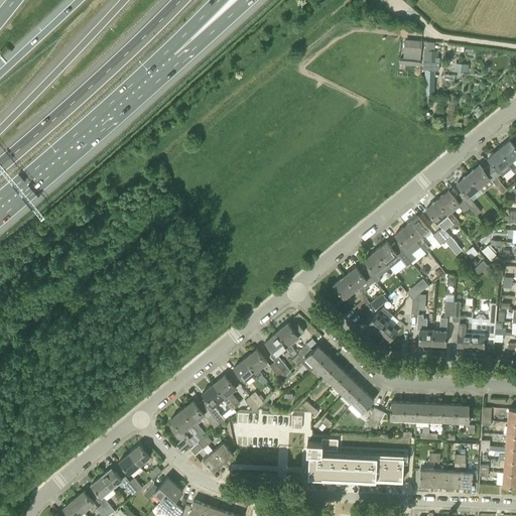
[(403,56),(422,58),(423,40),(404,38),(403,56)]
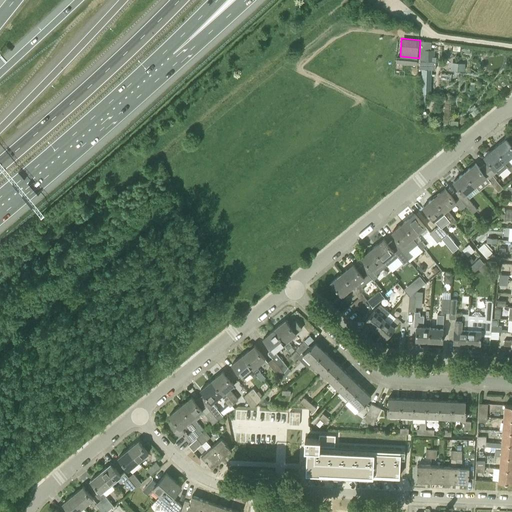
[(419,61),(434,61),(435,50),(430,50),(431,41),(420,40),(419,58),(419,61)]
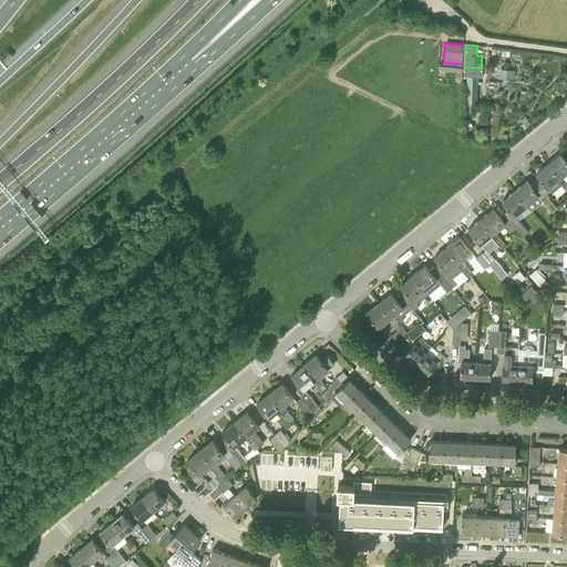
[(548,163),(560,177),(563,176),(566,172),(566,155),(564,158),(559,153),(548,163)]
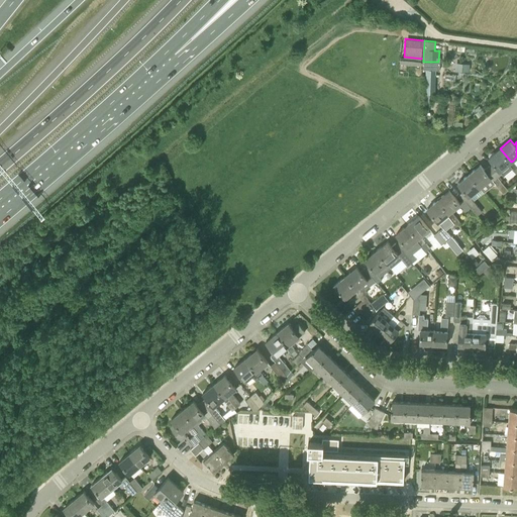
[(513,161),(511,162),(500,148),(488,158),(492,163),(488,166),(497,178),(502,174),(504,176),(512,169),(513,170),(516,166),(513,161)]
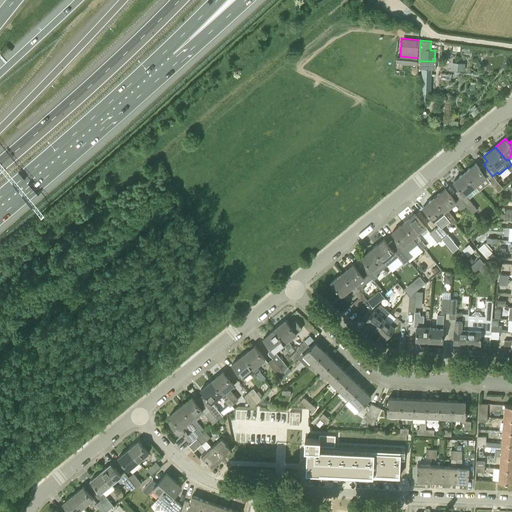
[(464,172),(475,186),(486,177),(498,192),(503,188),(492,176),(483,164),(479,168),(475,163),(464,172)]
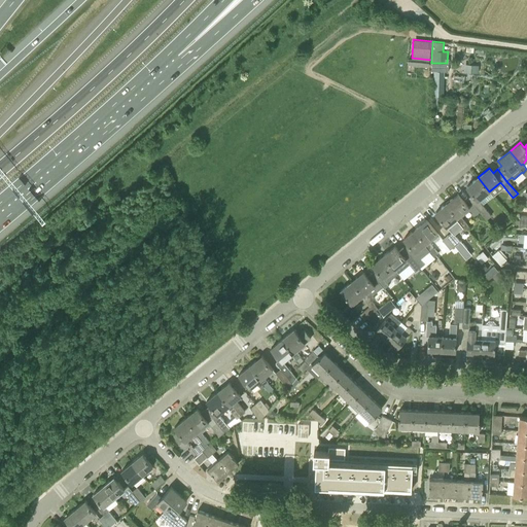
[(472,203),(479,212),(486,220),(491,216),(479,201),(489,191),(478,177),(466,186),(472,196),(468,199),(472,203)]
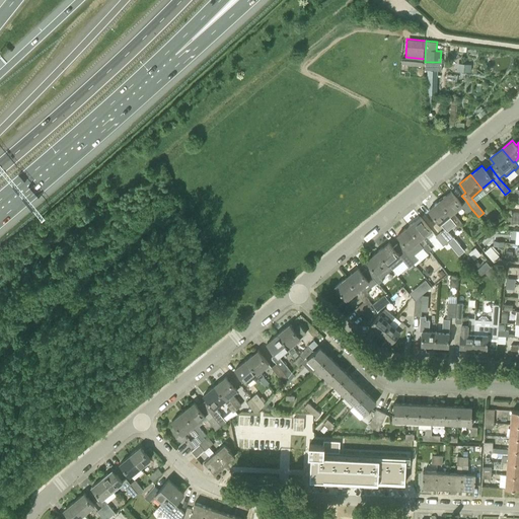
[(467,212),(471,209),(465,200),(461,204),(450,191),(439,200),(450,214),(452,212),(454,214),(462,207),(467,212)]
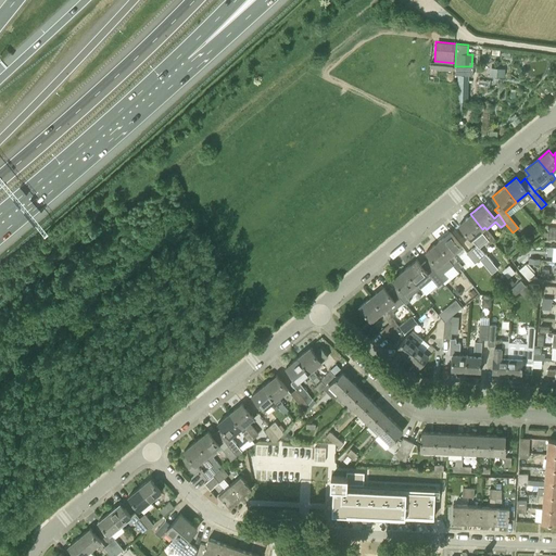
[(458,225),(471,240),(471,239),(475,243),(484,236),(485,237),(490,234),(487,229),(484,227),(482,229),(470,214),(458,225)]
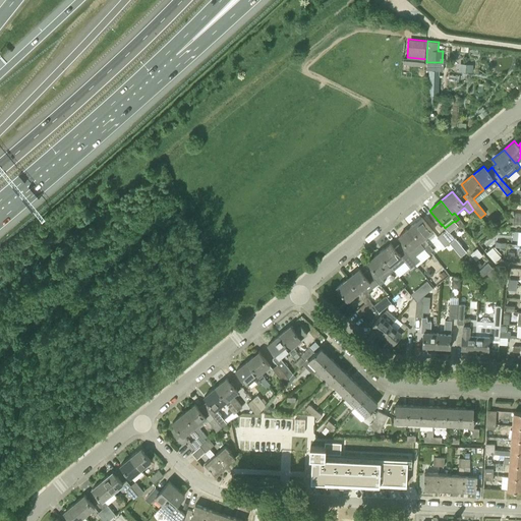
[(410,227),(421,241),(423,239),(432,232),(421,218),(410,227)]
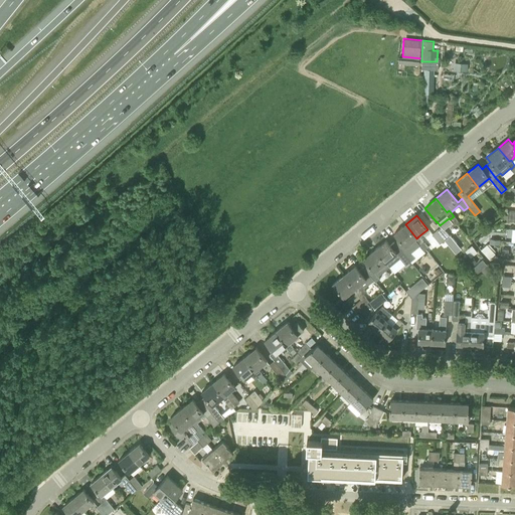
[(459,222),(454,216),(450,219),(455,225),(457,224),(459,222)]
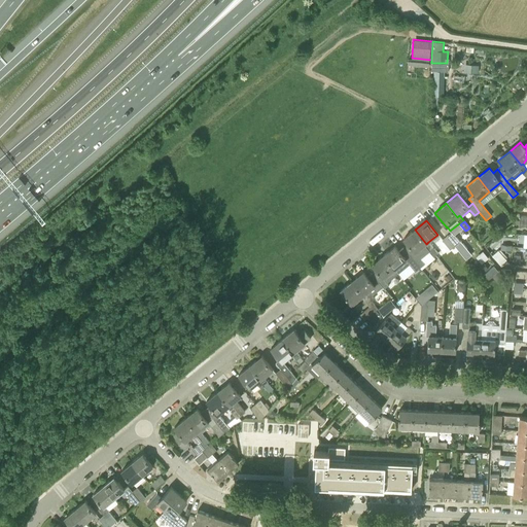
[(403,239),(408,243),(403,247),(419,267),(424,264),(420,258),(428,251),(432,248),(428,242),(426,244),(415,230),(403,239)]
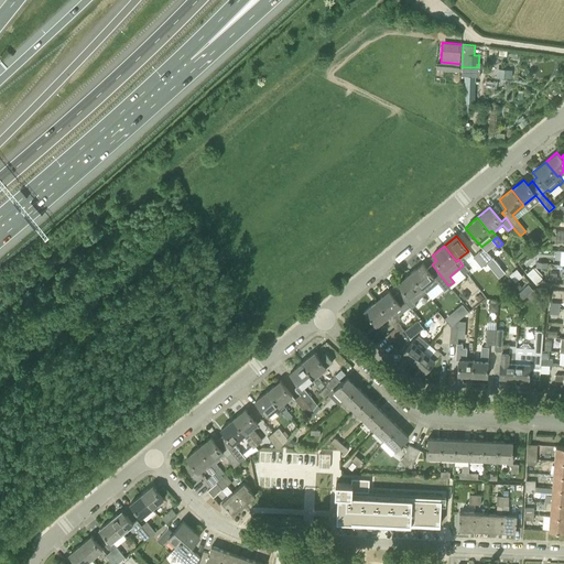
[(486,263),(491,259),(483,249),(478,252),(486,263)]
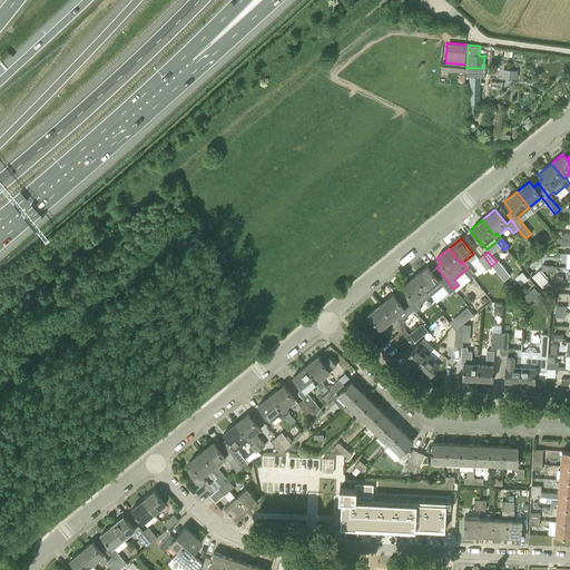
[(487,269),(491,266),(483,255),(478,259),(487,269)]
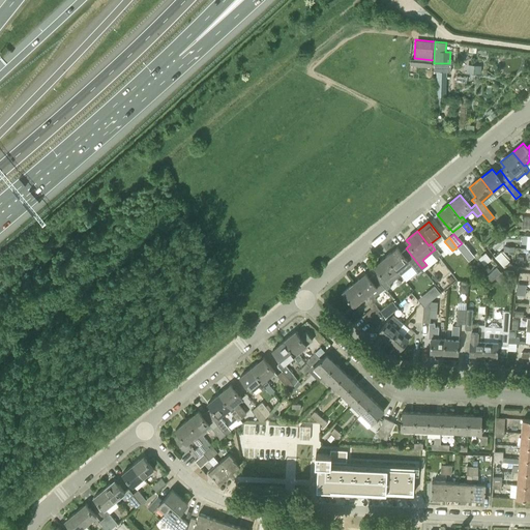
[(462,243),(457,247),(469,262),(474,257),(463,242),(462,243)]
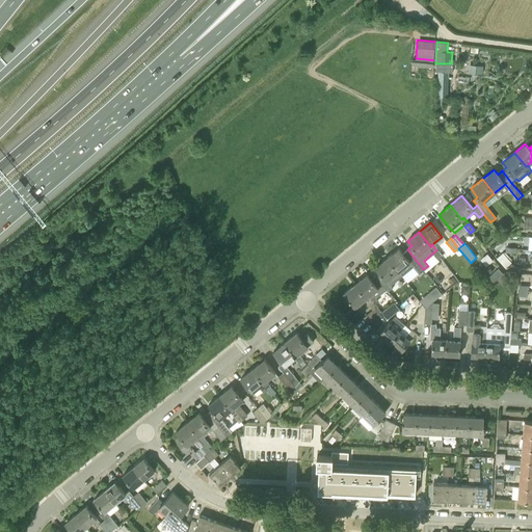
[(402,276),(414,266),(419,273),(423,269),(407,249),(402,254),(398,248),(388,257),(402,276)]
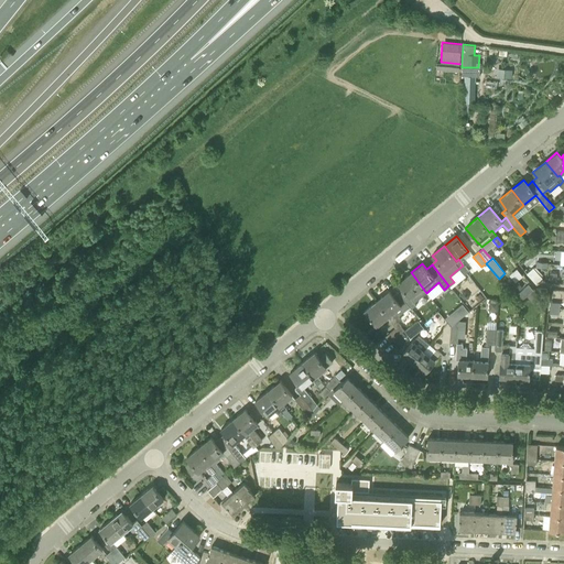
[(463,266),(458,269),(464,275),(466,273),(468,271),(463,266)]
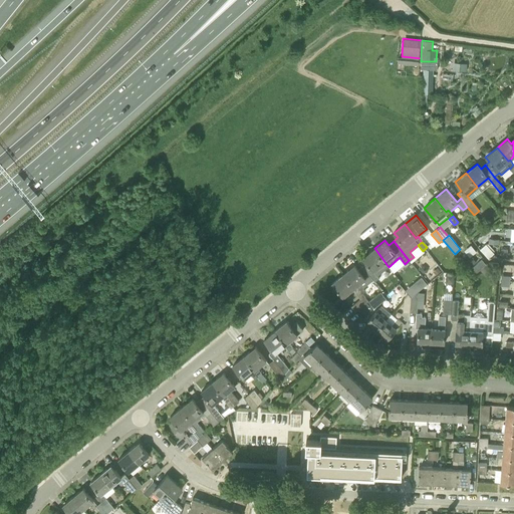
[(488,259),(494,253),(486,244),(479,249),(488,259)]
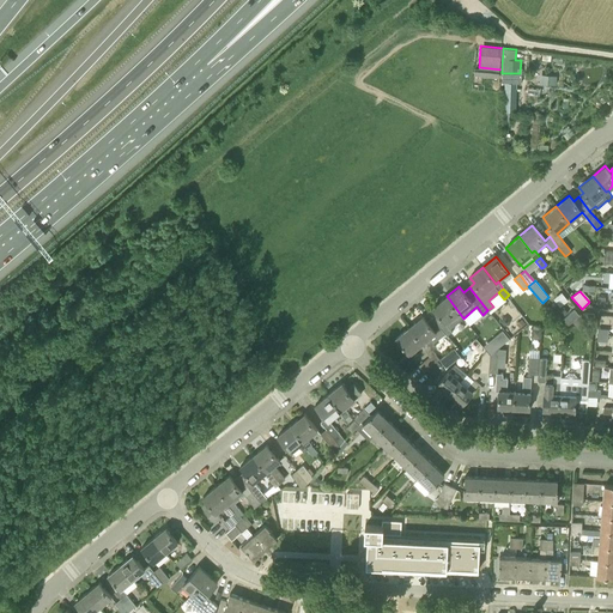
[(449,329),(463,319),(447,296),(432,308),(437,314),(449,329)]
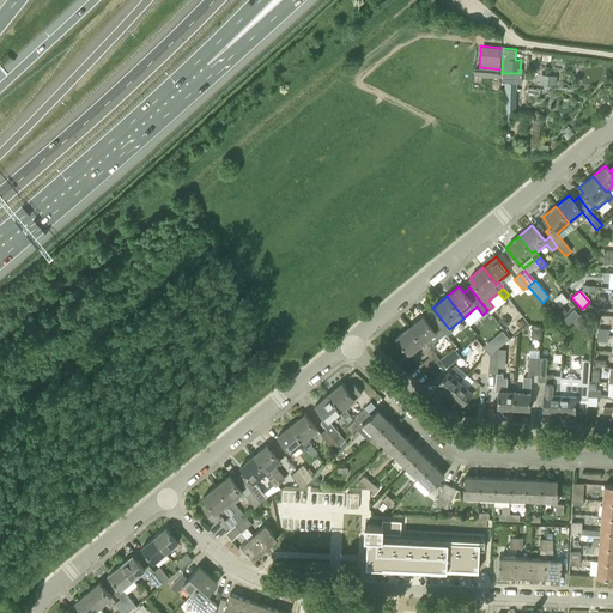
[(576,308),(562,321),(566,327),(581,314),(576,308)]
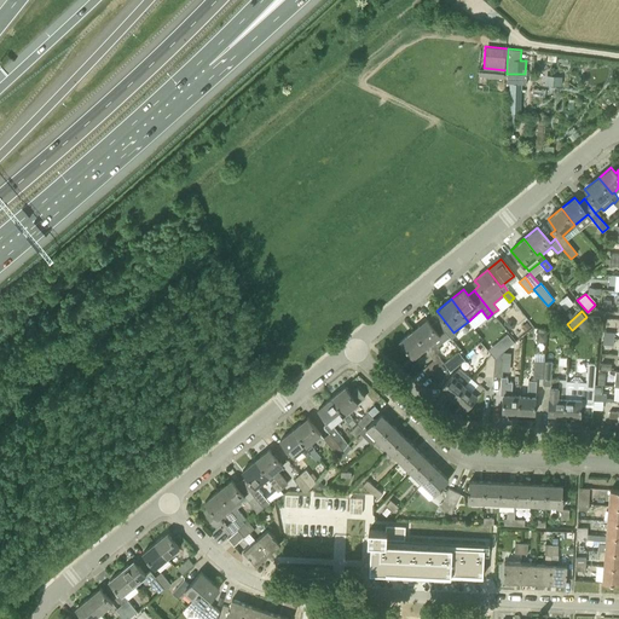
[(453,333),(441,317),(437,322),(449,336),(451,339),(456,334),(453,333)]
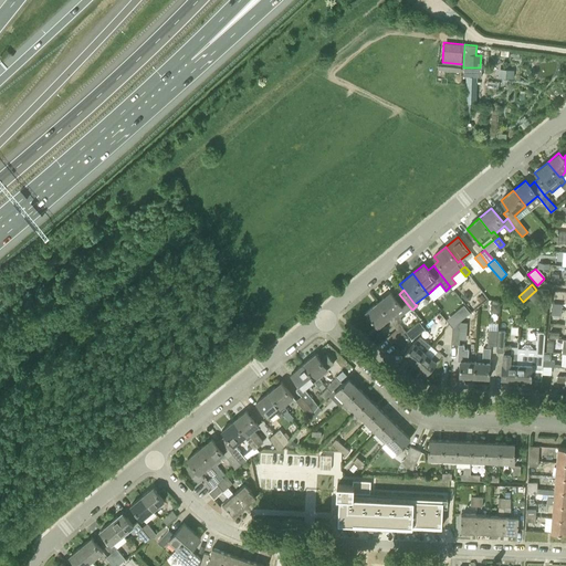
[(390,292),(378,302),(390,316),(391,315),(396,320),(399,316),(410,307),(399,294),(395,297),(390,292)]
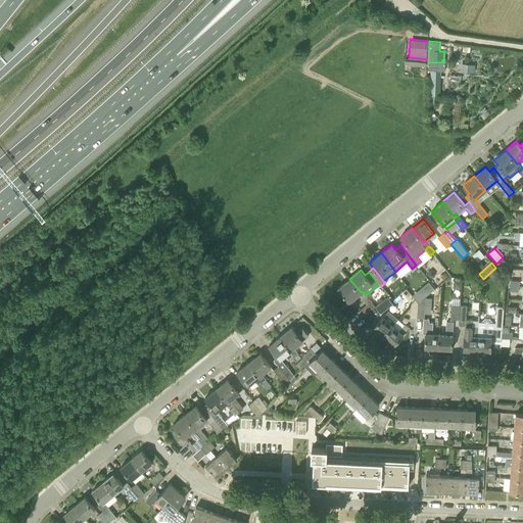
[(358,294),(363,300),(367,296),(366,295),(362,291),(361,292),(360,293),(349,279),(337,288),(348,302),(358,294)]
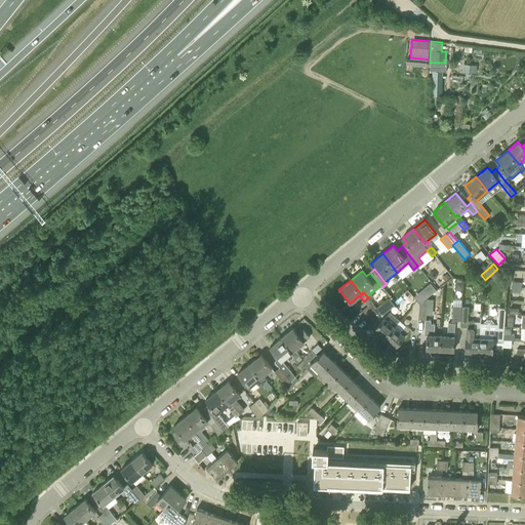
[(415,294),(421,301),(437,288),(431,281),(415,294)]
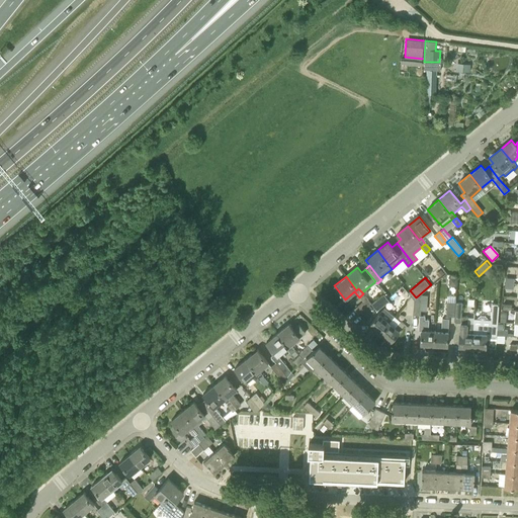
[(359,297),(362,301),(364,304),(366,301),(368,299),(365,295),(363,293),(359,297)]
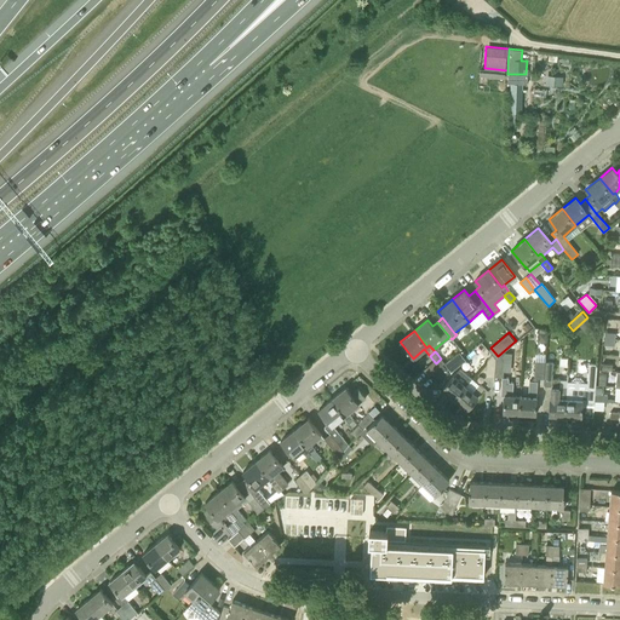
[(494,377),(503,378),(505,352),(495,359),(494,377)]
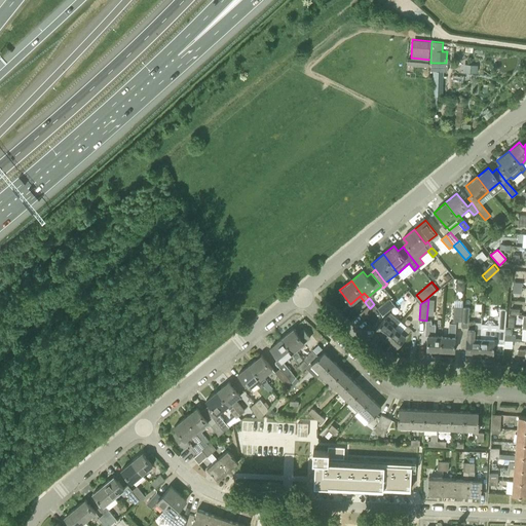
[(375,310),(372,306),(370,308),(368,306),(359,313),(364,320),(375,310)]
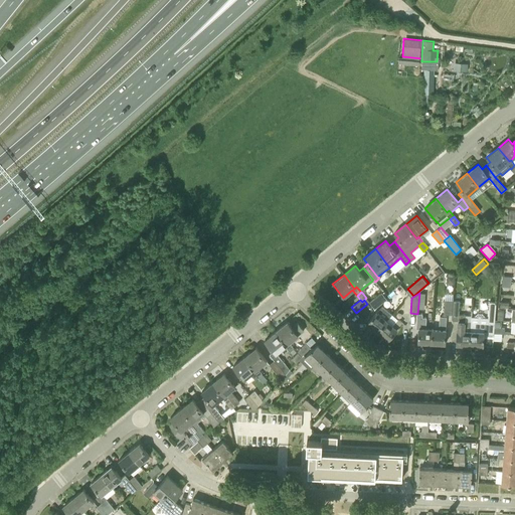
[(445,344),(446,329),(446,315),(452,315),(453,301),(453,300),(445,300),(444,317),(440,316),(439,329),(433,328),(432,343),(445,344)]
